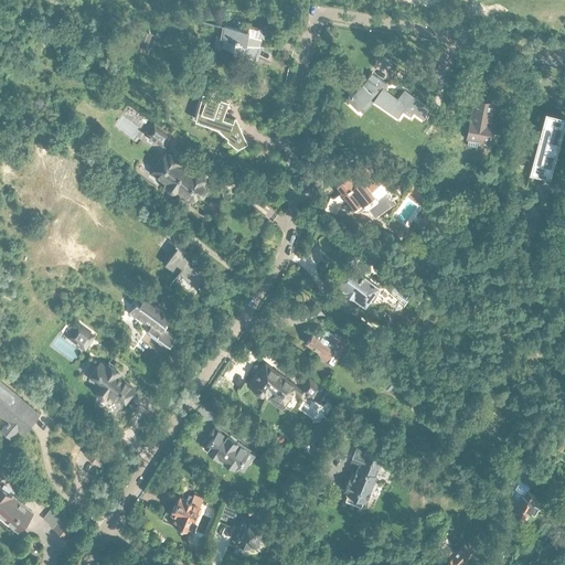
[(256,59),(260,45),(258,44),(264,29),(249,27),(249,30),(224,25),(222,38),(224,38),(223,46),(256,59)]
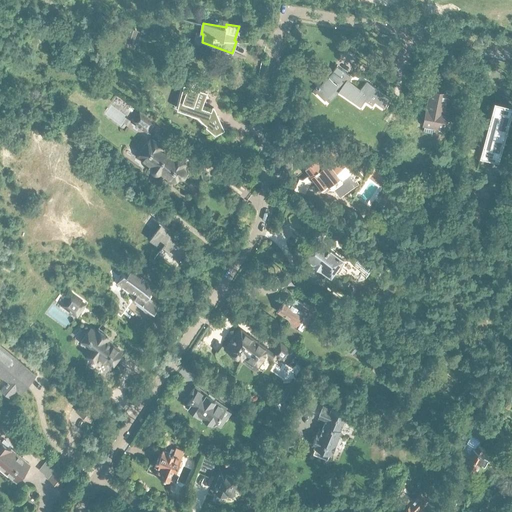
[(131,42),(135,30),(129,28),(125,40),(131,42)]
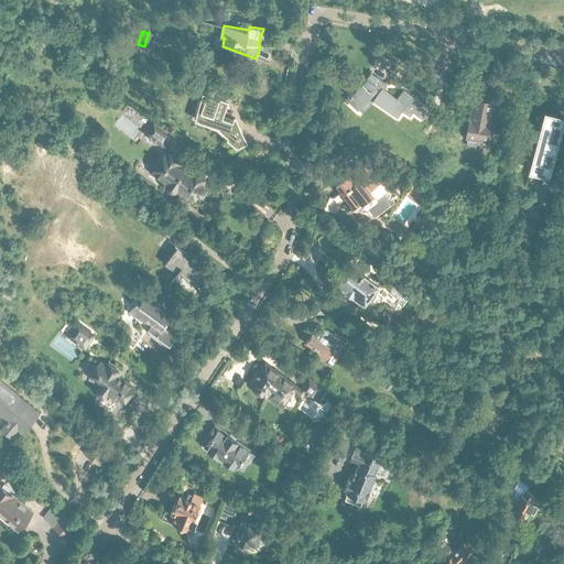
[(361,86),(348,100),(361,112),(375,100),(397,116),(402,109),(410,115),(413,111),(422,117),(426,119),(432,109),(427,107),(404,91),(397,99),(382,89),(384,84),(386,85),(387,84),(371,73),(366,79),(365,78),(360,84),(362,85),(361,86)]
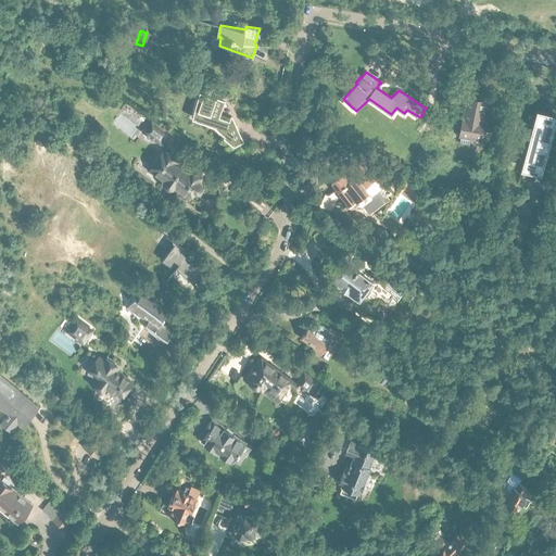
[(225,102),(216,99),(207,96),(209,95),(206,93),(206,96),(204,95),(194,118),(227,130),(235,146),(243,141),(231,117),(229,122),(219,117),(225,102)]
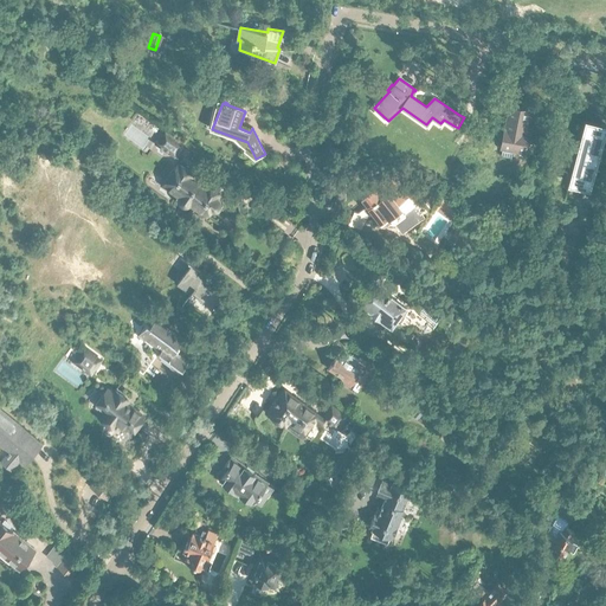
[(505,129),(502,148),(503,148),(502,156),(511,158),(513,150),(526,153),(529,133),(526,133),(529,109),(510,105),(505,129)]
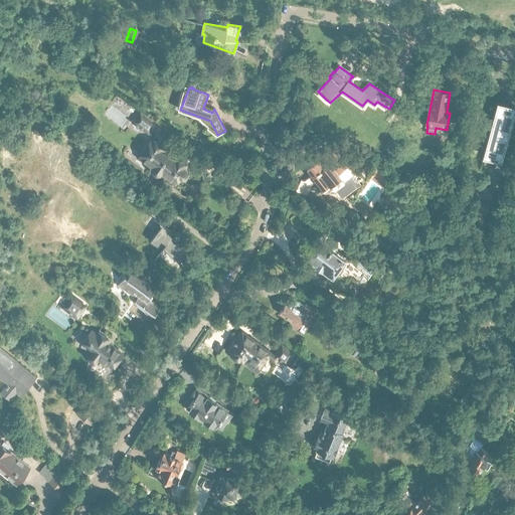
[(502,161),(514,110),(514,104),(497,100),(483,156),(502,161)]
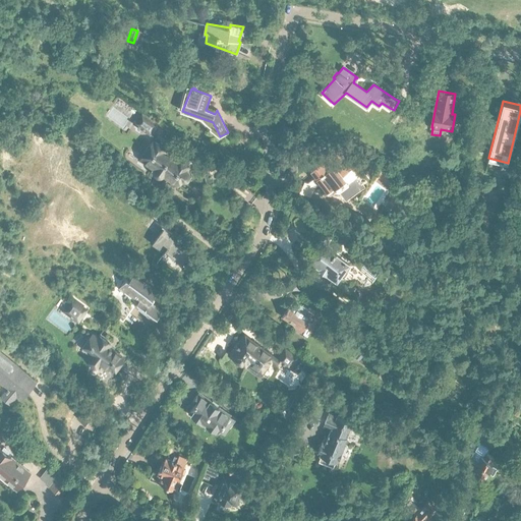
[(142,112),(134,123),(151,134),(158,123),(142,112)]
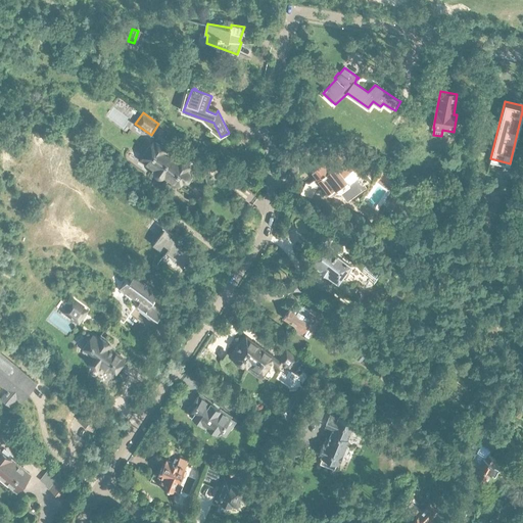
[(489,134),(494,115),(486,113),(482,132),(489,134)]
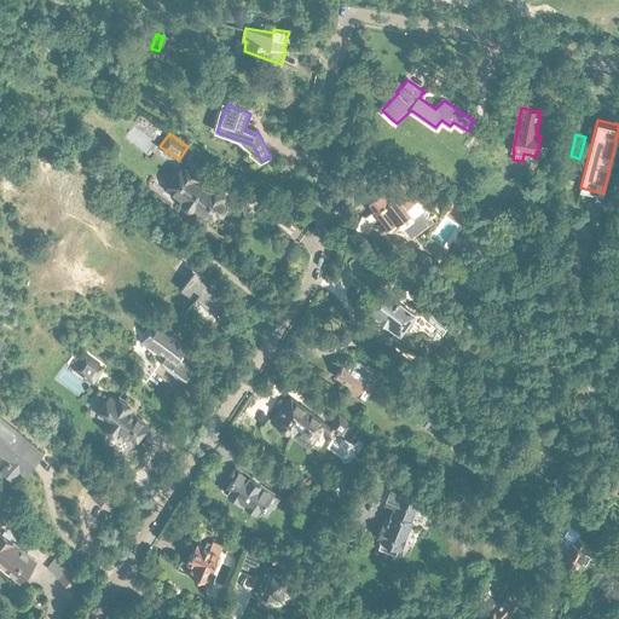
[(192,208),(194,207),(196,209),(198,207),(212,217),(215,212),(217,212),(218,212),(219,213),(220,212),(221,212),(223,210),(224,209),(224,208),(224,207),(224,206),(224,204),(224,203),(223,203),(223,202),(225,198),(210,186),(207,191),(195,183),(197,178),(183,167),(169,185),(175,190),(173,192),(184,201),(183,202),(183,203),(183,204),(184,206),(184,207),(185,207),(185,208),(186,208),(187,209),(189,209),(190,209),(191,209),(191,208),(192,208)]
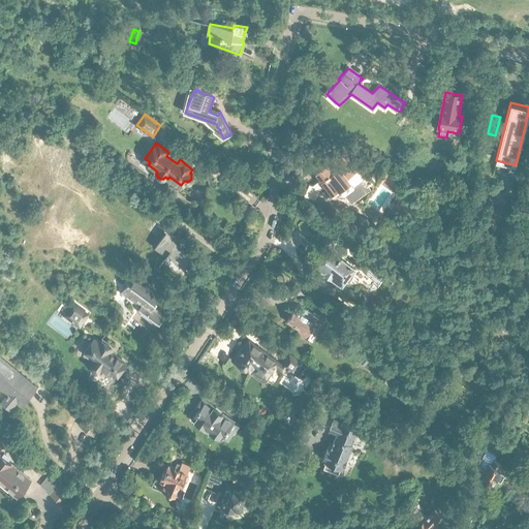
[(352,186),(350,183),(347,179),(356,173),(342,153),(334,159),(331,155),(324,159),(327,162),(315,172),(321,181),(328,176),(340,191),(342,193),(352,186)]
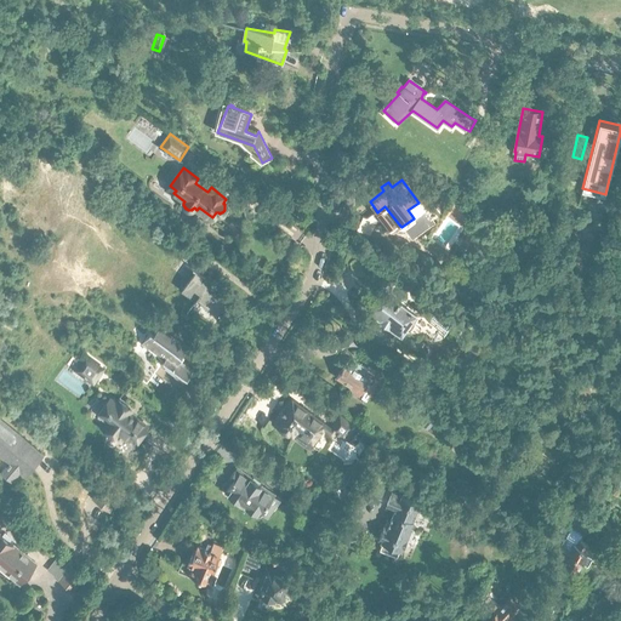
[(368,235),(374,220),(358,212),(352,228),(368,235)]
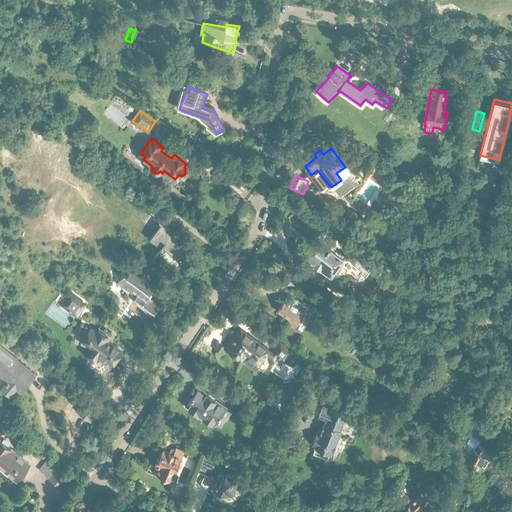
[(162,248),(178,260),(177,261),(179,262),(191,244),(158,221),(158,222),(160,224),(149,239),(160,247),(159,248),(161,249),(162,248)]
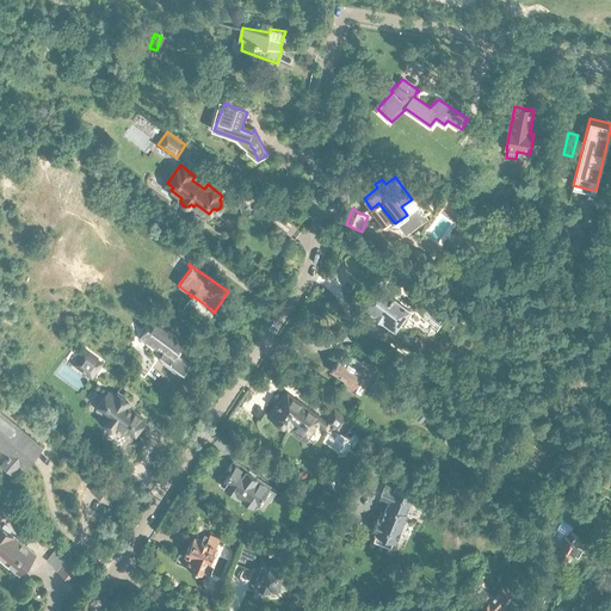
[(376,284),(362,303),(362,304),(377,316),(376,319),(380,321),(378,322),(392,333),(395,328),(396,329),(397,327),(400,327),(401,326),(403,325),(405,323),(406,321),(407,323),(408,322),(414,327),(418,322),(412,318),(414,314),(409,310),(405,307),(406,304),(394,295),(393,297),(376,284)]
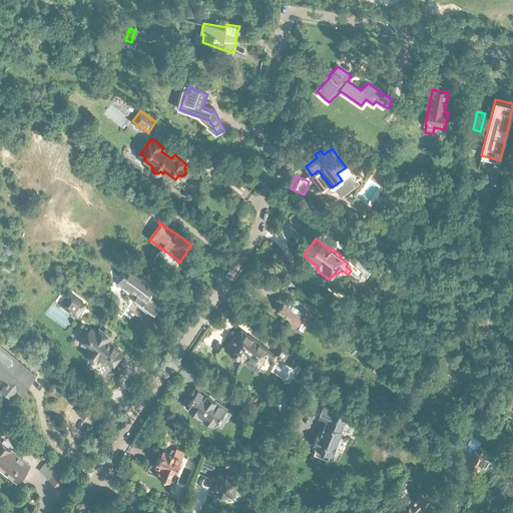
[(355,265),(346,278),(348,280),(350,277),(352,278),(354,279),(355,280),(357,280),(359,280),(361,280),(363,280),(365,279),(367,278),(368,277),(370,275),(373,271),(358,261),(355,265)]
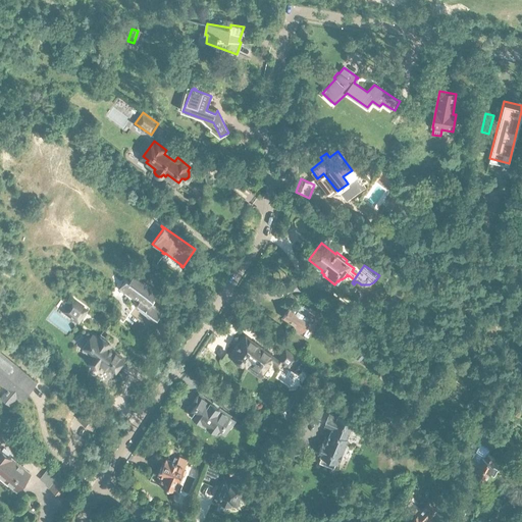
[(129,305),(131,303),(155,321),(162,310),(151,302),(158,293),(135,275),(129,281),(126,279),(120,289),(131,297),(127,301),(116,317),(123,322),(134,308),(129,305)]
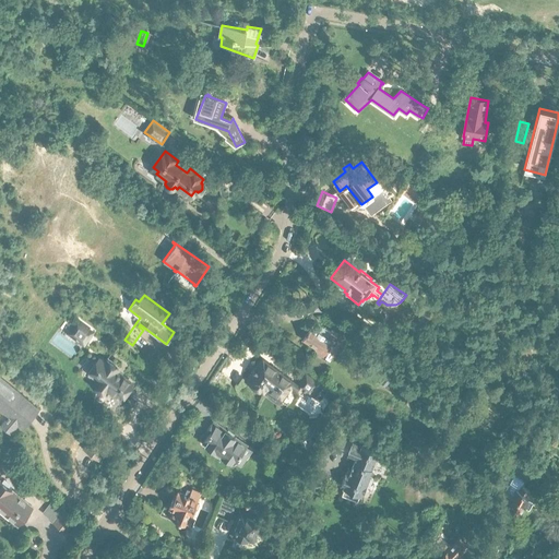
[(79,321),(69,333),(84,345),(94,333),(79,321)]
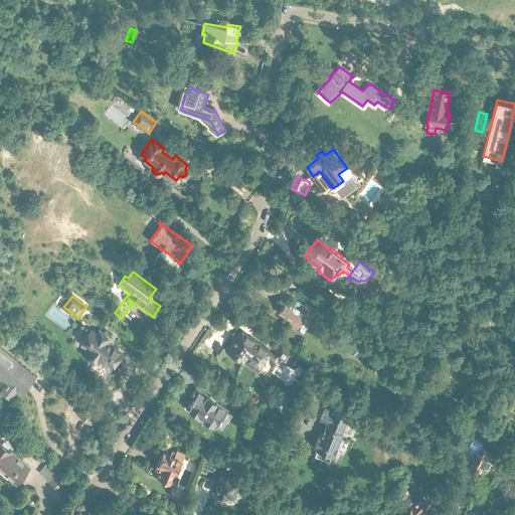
[(301,304),(294,299),(291,296),(288,301),(279,313),(300,327),(308,315),(298,308),(301,304)]
